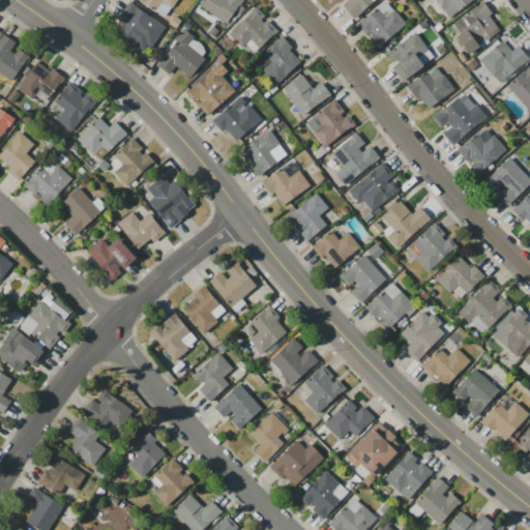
[(201,0),(198,6),(226,25),(242,0),(201,0)]
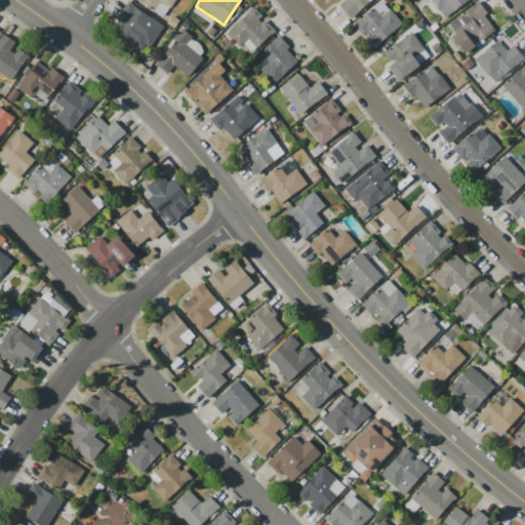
[(367,39),(365,41),(373,50),(401,24),(379,1),(355,26),(367,39)]
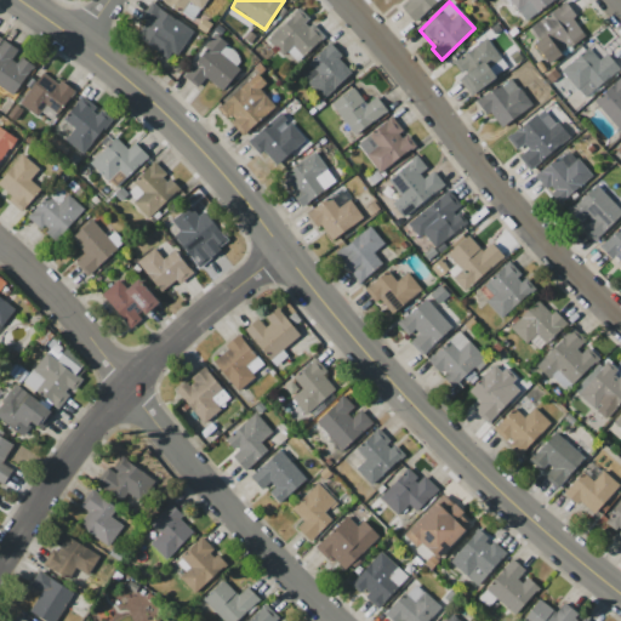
[(192,30),(153,5),(132,36),(171,62),(192,30)]
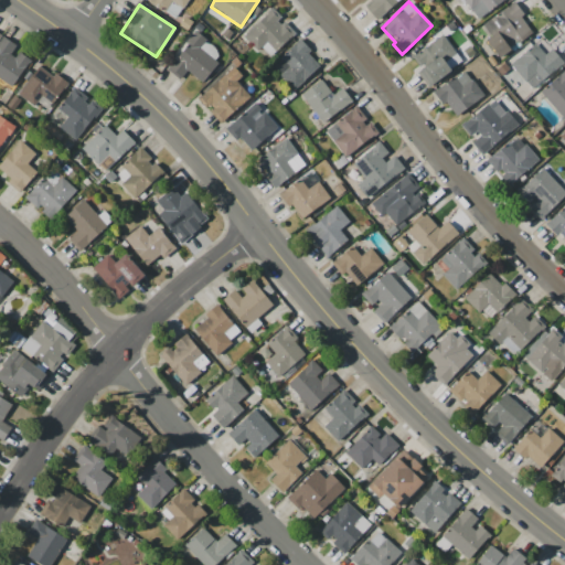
[(497,57),(533,33),(513,4),(481,25),(489,38),(486,40),(497,57)]
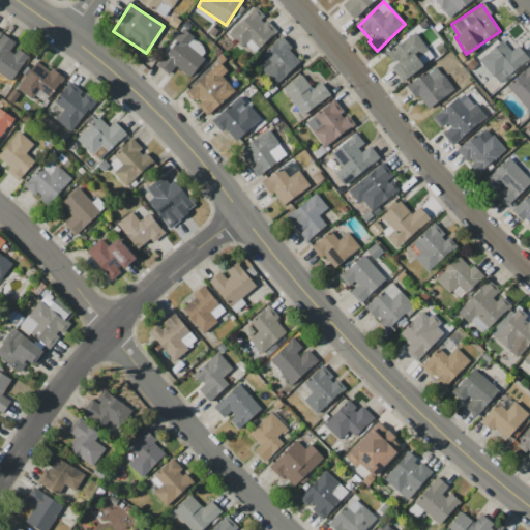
[(241,49),(245,45),(253,53),(275,31),(255,9),(228,34),(241,49)]
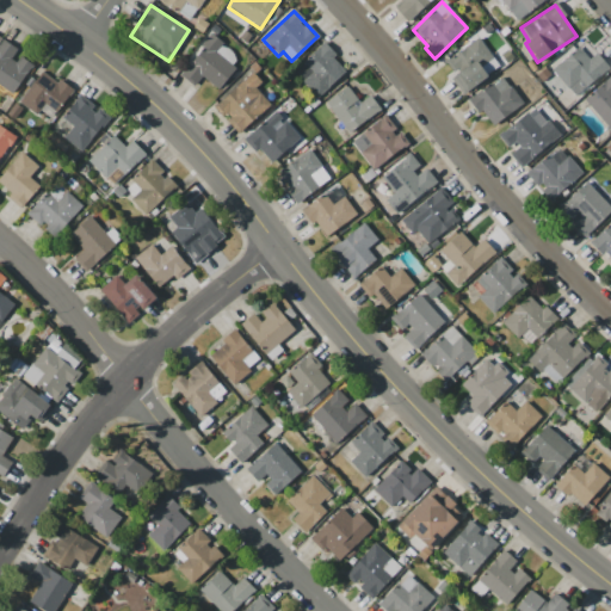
[(179,74),(193,87),(202,76),(216,88),(240,60),(210,36),(179,74)]
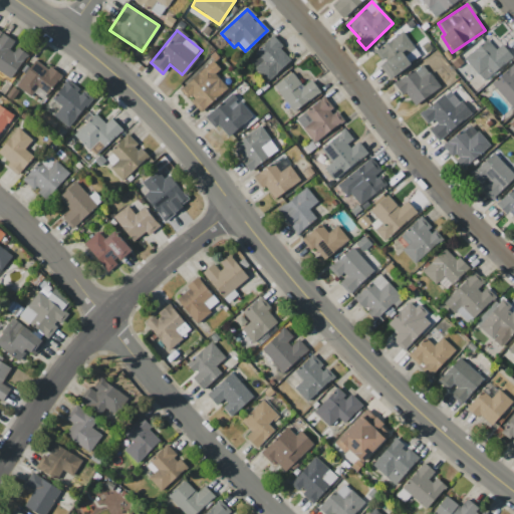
[(411,66),(404,55),(414,50),(404,33),(374,50),(382,64),(379,65),(388,79),(411,66)]
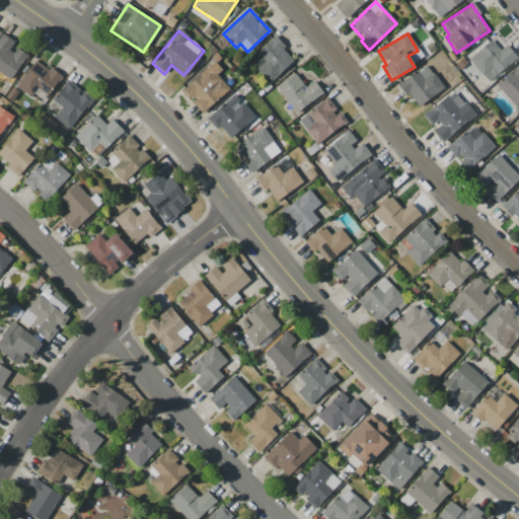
[(14,43),(2,34),(0,38),(0,73),(9,80),(25,58),(11,47),(14,43)]
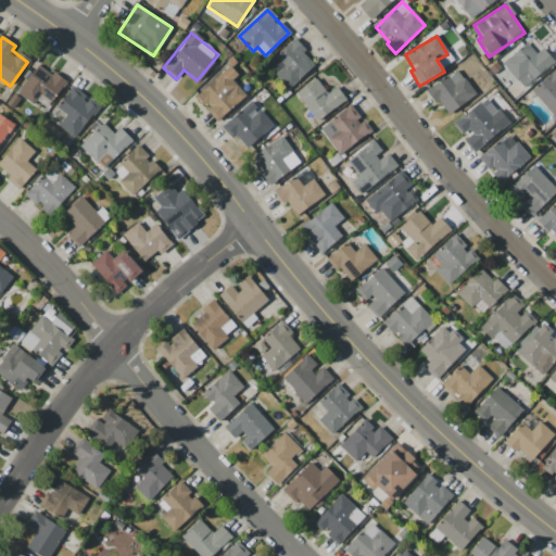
[(267,66),(289,89),(316,64),(294,41),(267,66)]
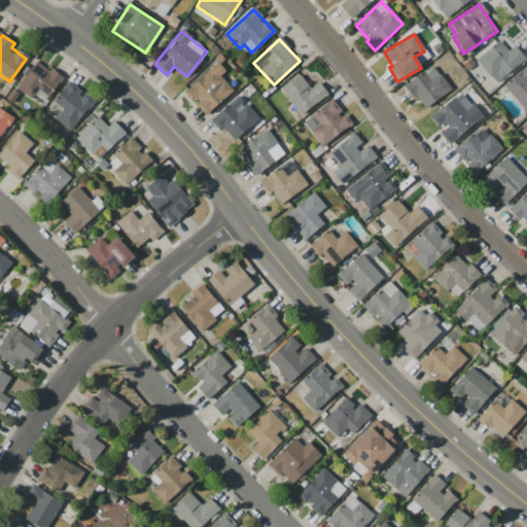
[(496,84),(525,58),(514,46),(508,51),(498,40),(476,62),(496,84)]
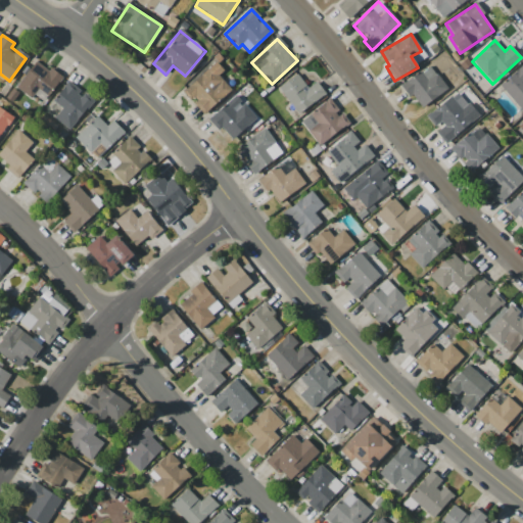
[(16,88),(32,99),(36,92),(47,99),(61,79),(35,60),(16,88)]
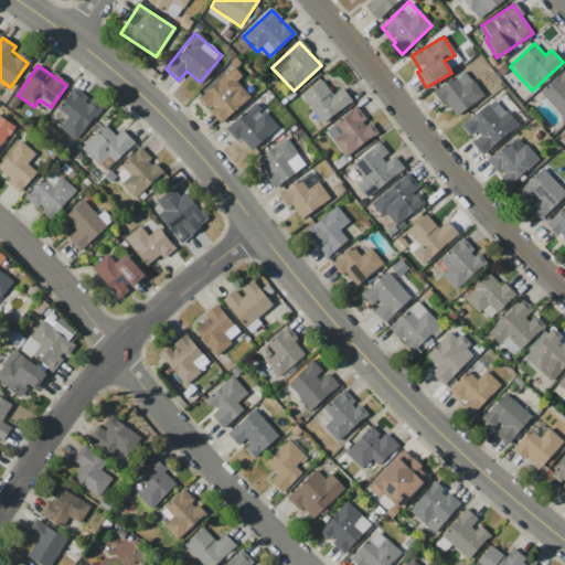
[(249,96),(236,82),(242,76),(233,67),(198,100),(221,124),(249,96)]
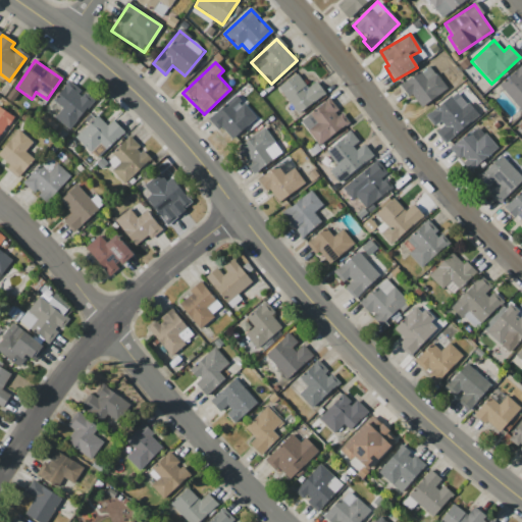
[(420,109),(447,88),(428,64),(402,86),(420,109)]
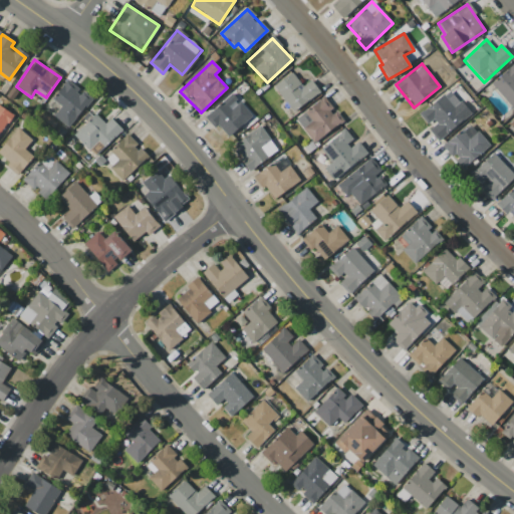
[(513,63),(491,83),(512,108),(513,105),(513,63)]
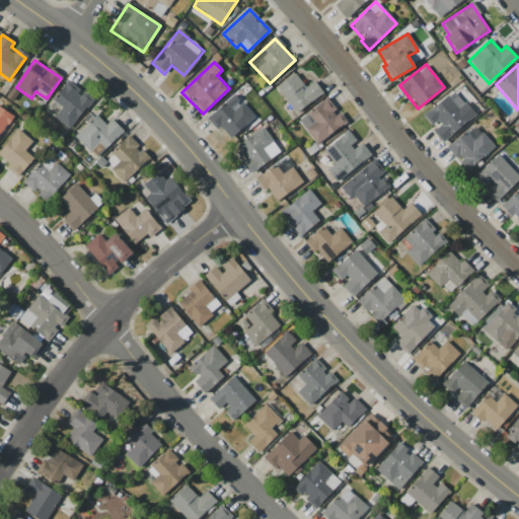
[(322,95),(314,82),(304,88),(295,74),(277,87),(294,114),(322,95)]
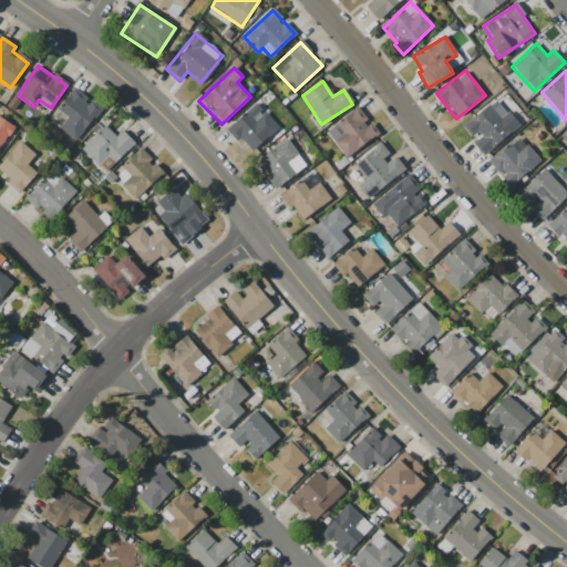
[(58,111),(66,117),(59,130),(76,142),(100,109),(88,100),(89,100),(73,89),(58,111)]
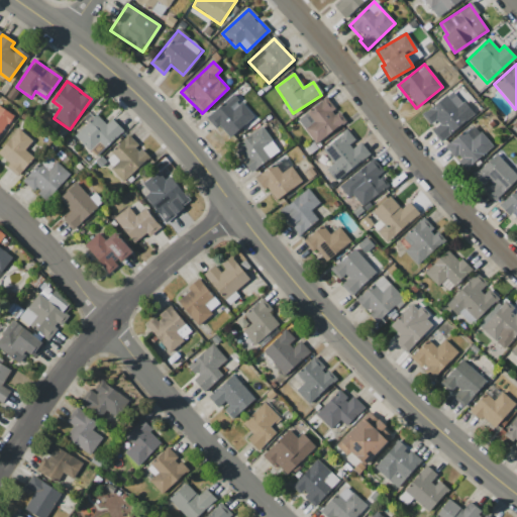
[(473,114),(451,90),(421,116),(431,127),(429,129),(440,142),(473,114)]
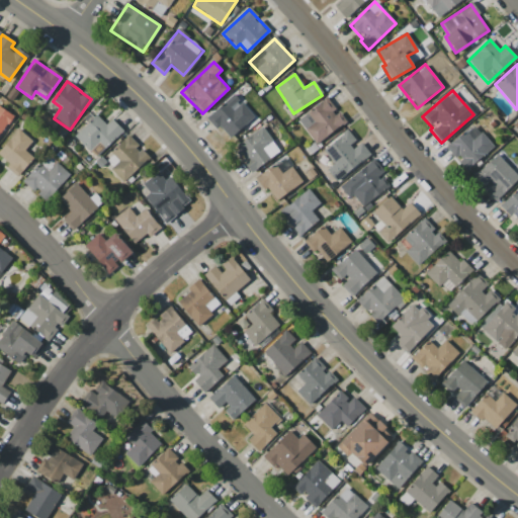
[(217,130),(219,126),(230,139),(253,116),(233,94),(206,119),(217,130)]
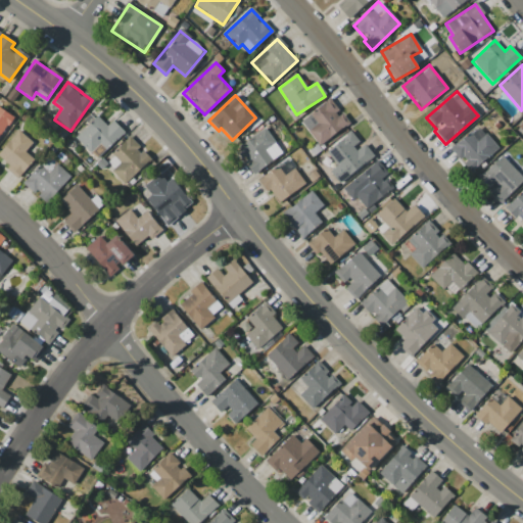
[(300,122),(320,146),(348,124),(329,99),(300,122)]
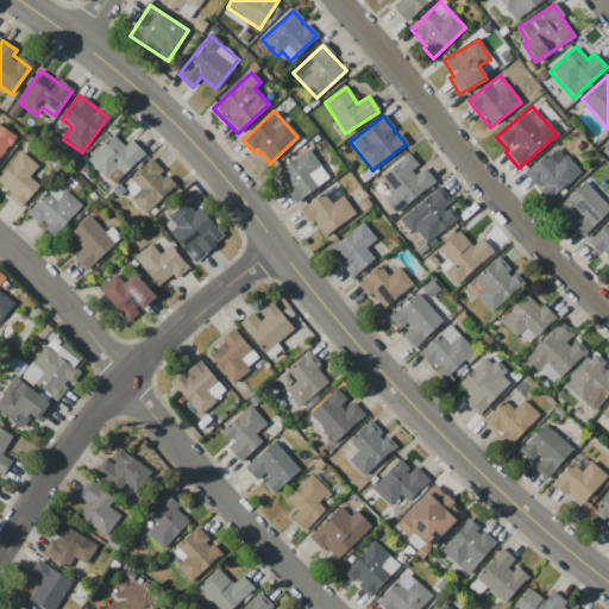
[(0,156),(14,136),(0,126),(0,156)]
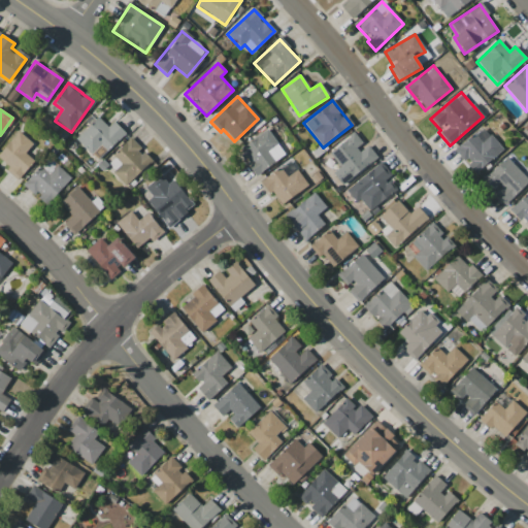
[(107,128),(97,118),(76,139),(99,160),(124,133),(113,122),(107,128)]
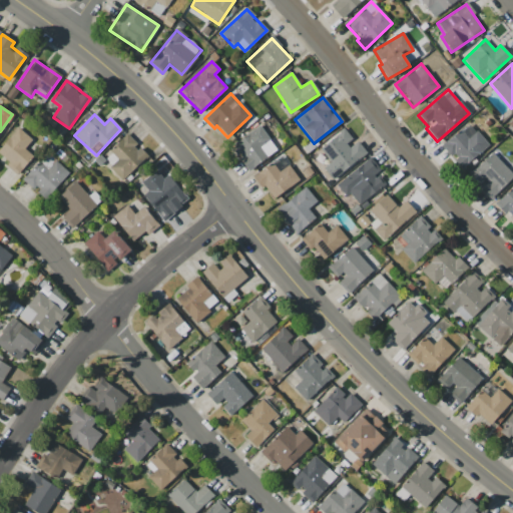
[(461,169),(489,146),(469,123),(442,145),(461,169)]
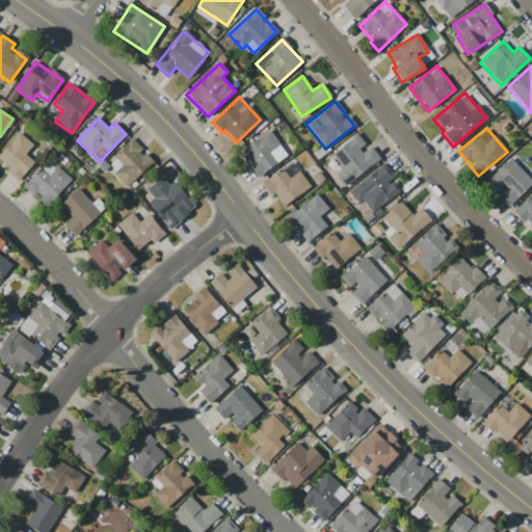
[(247,164),(258,178),(287,155),(268,131),(239,154),(247,164)]
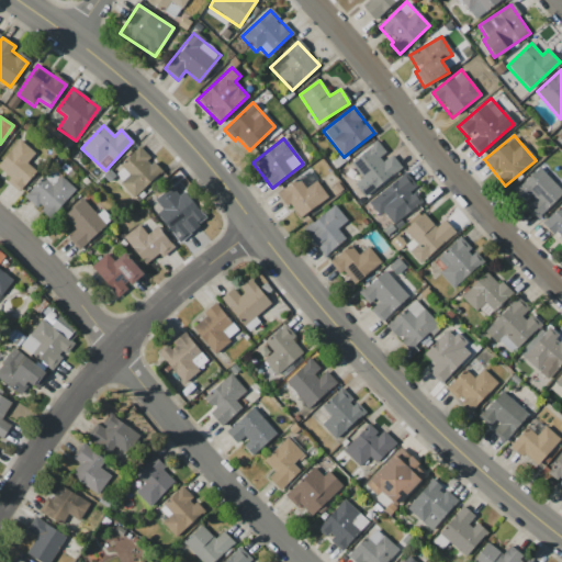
[(7,182),(19,192),(35,171),(26,164),(35,153),(19,141),(0,164),(0,170),(10,178),(7,182)]
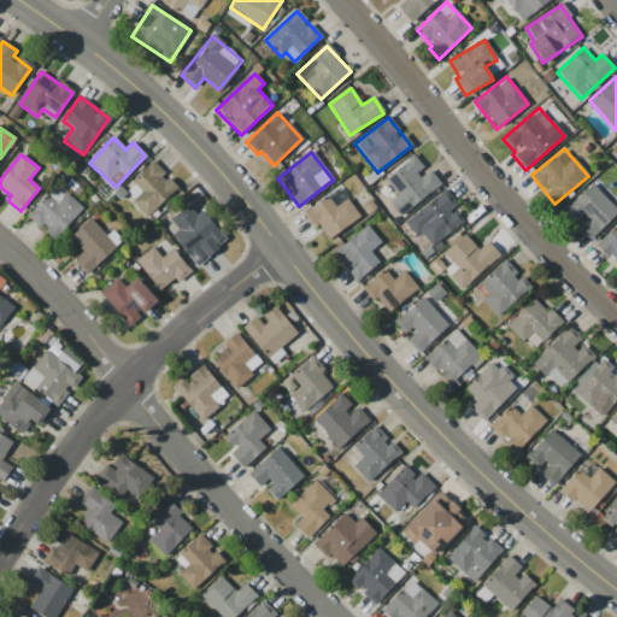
[(428,168),(424,170),(413,156),(385,178),(398,195),(389,203),(399,216),(441,184),(428,168)]
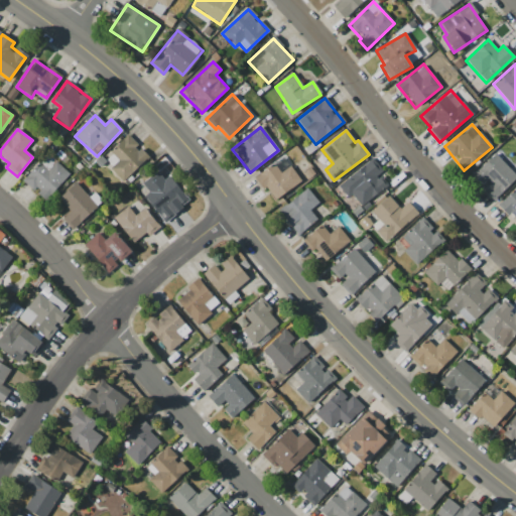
[(103,160),(124,181),(147,158),(136,147),(138,145),(127,135),(103,160)]
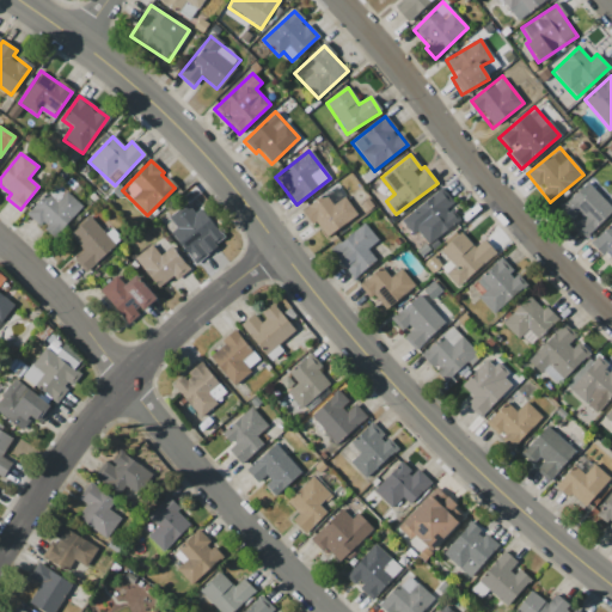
[(563,207),(577,221),(573,226),(586,239),(611,209),(611,207),(586,183),(563,207)]
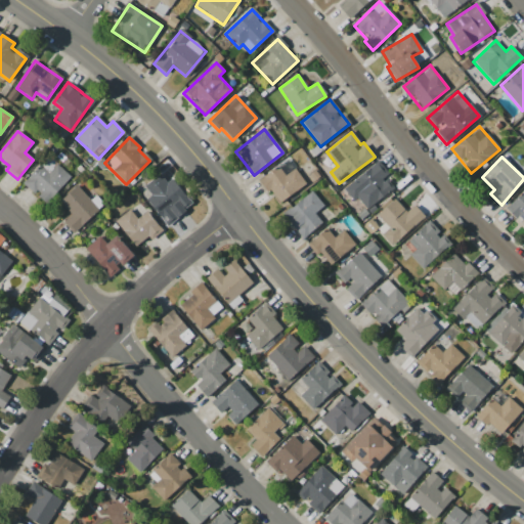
[(45,204),(70,178),(51,160),(44,167),(41,164),(23,183),(45,204)]
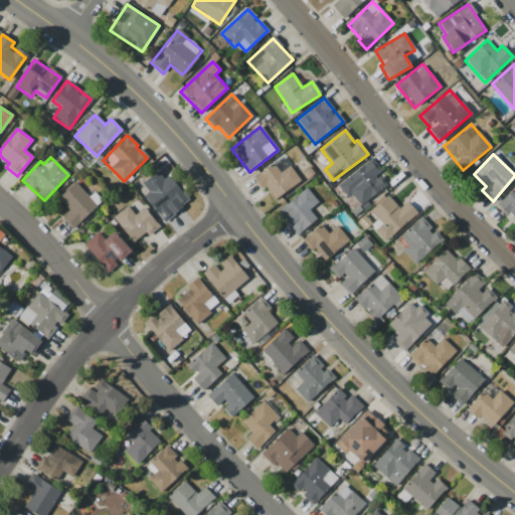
[(337,183),(346,198),(352,195),(358,205),(387,187),(379,174),(382,173),(373,160),(337,183)]
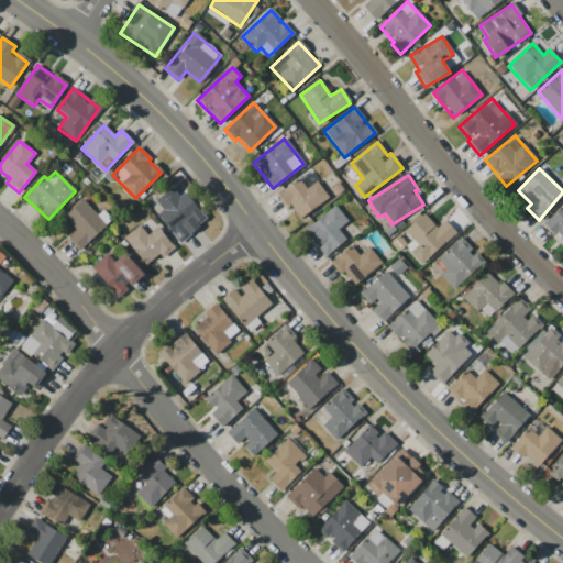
[(317,181),(306,188),(299,179),(277,194),(286,207),(289,205),(298,218),(328,199),(317,181)]
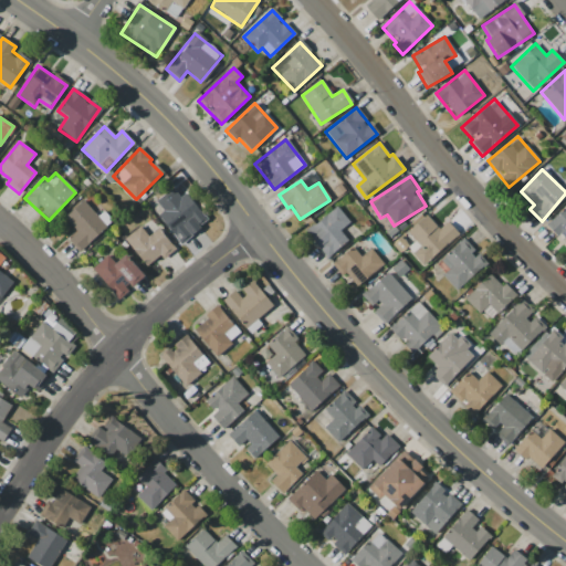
[(157,216),(180,244),(208,222),(186,194),(180,198),(173,189),(156,202),(163,211),(157,216)]
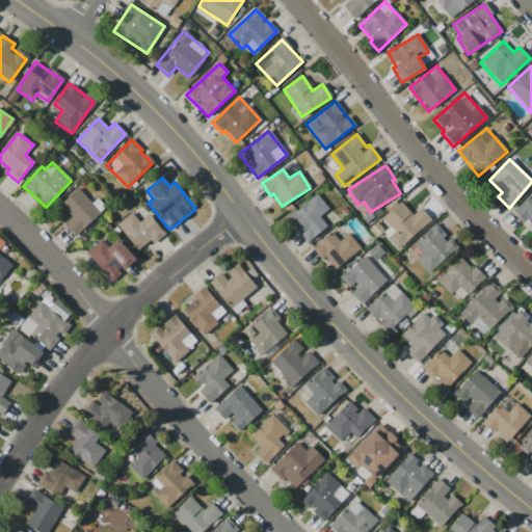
[(63,227),(74,237),(100,213),(78,189),(60,206),(72,218),(63,227)]
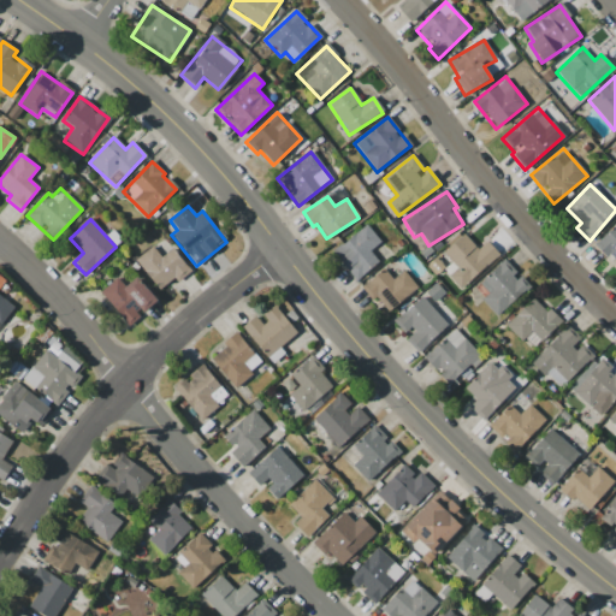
[(615,224),(596,243),(615,266),(615,224)]
